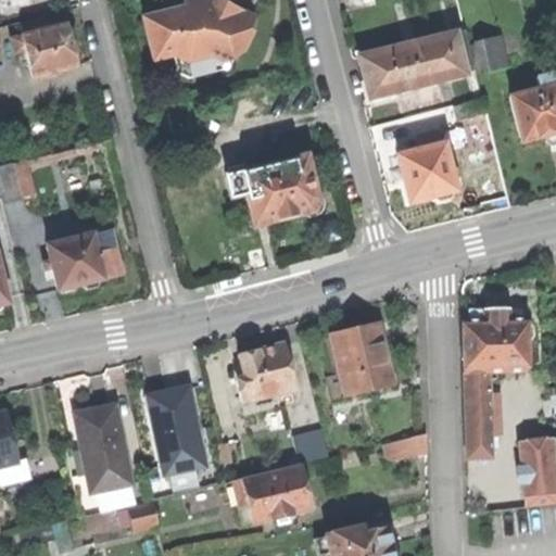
[(143,14),(153,59),(173,53),(184,60),(211,54),(222,61),(231,61),(239,46),(248,28),(254,16),(237,9),(216,0),(213,0),(213,2),(209,0),(184,0),(186,4),(143,14)]
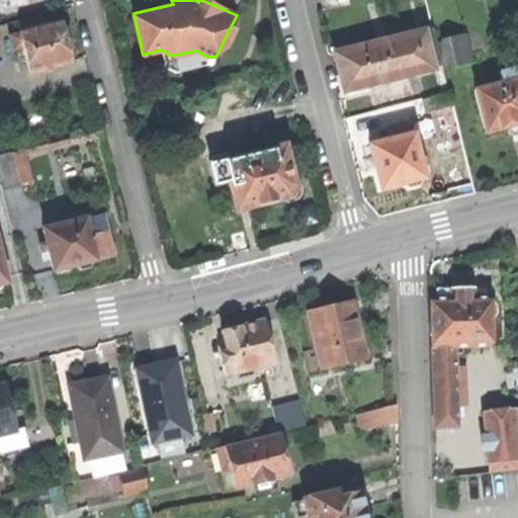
[(19,18),(21,29),(62,20),(60,9),(19,18)]
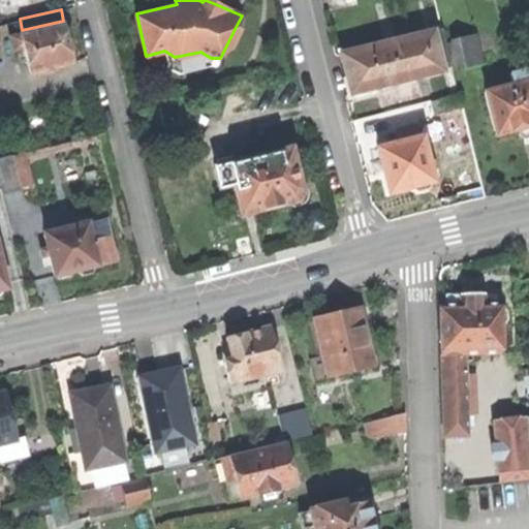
[(27,49),(33,72),(73,63),(70,50),(68,38),(73,37),(70,22),(64,23),(63,21),(22,30),(23,34),(10,37),(13,52),(27,49)]
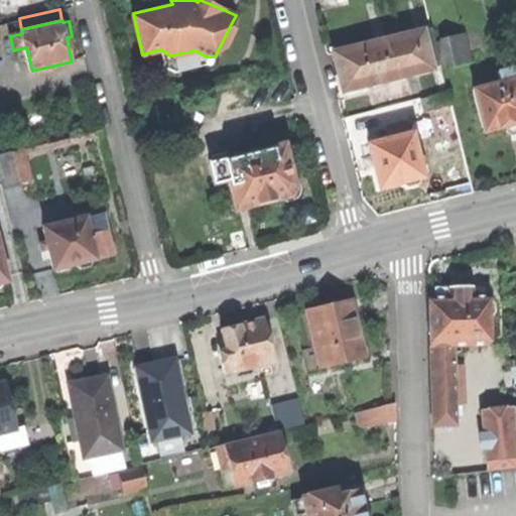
[(235,28),(230,26),(222,42),(227,45),(235,28)]
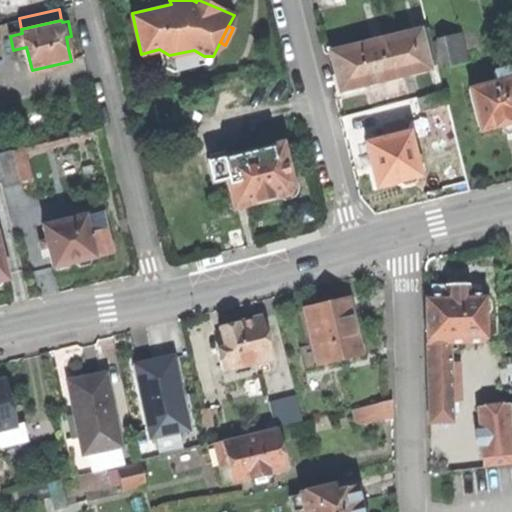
[(420,30),(410,33),(419,69),(429,66),(420,30)]
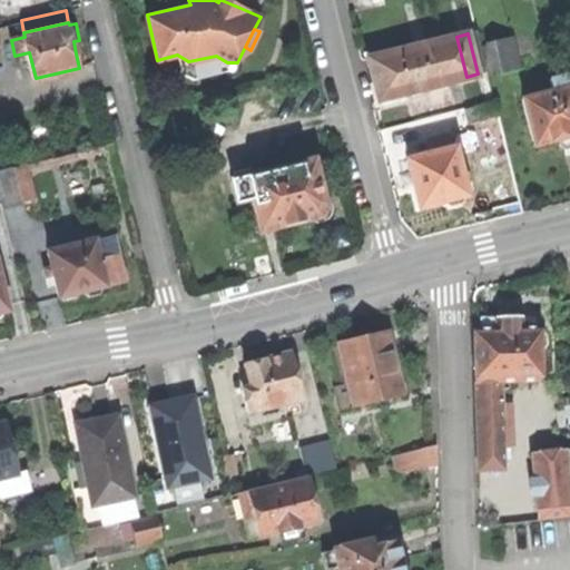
[(457,37),(396,52),(406,91),(467,77),(457,37)]
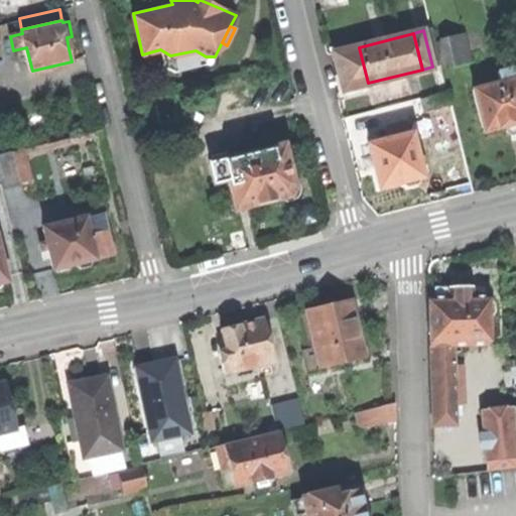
[(441,39),(446,65),(473,58),(468,34),(441,39)]
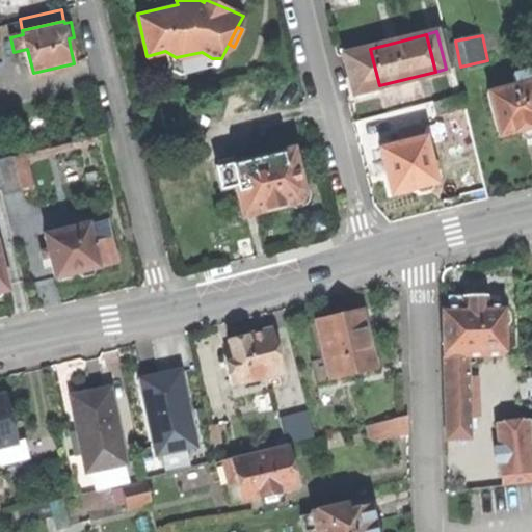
[(352,75),(356,91),(379,85),(370,49),(347,54),(352,75)]
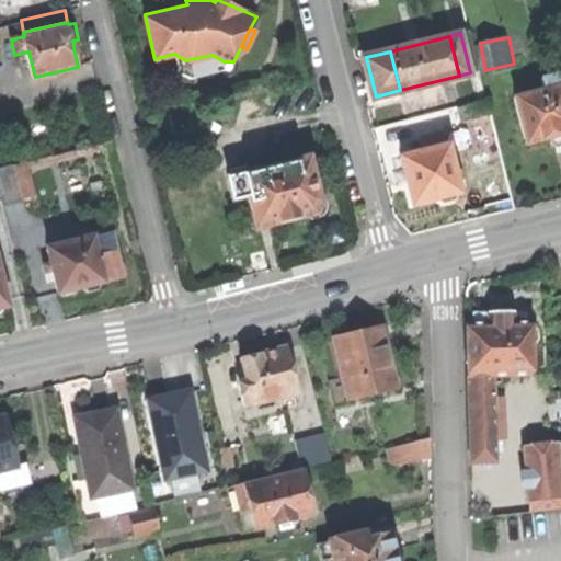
[(230,68),(233,61),(224,61),(213,55),(185,60),(174,54),(178,72),(190,78),(230,68)]
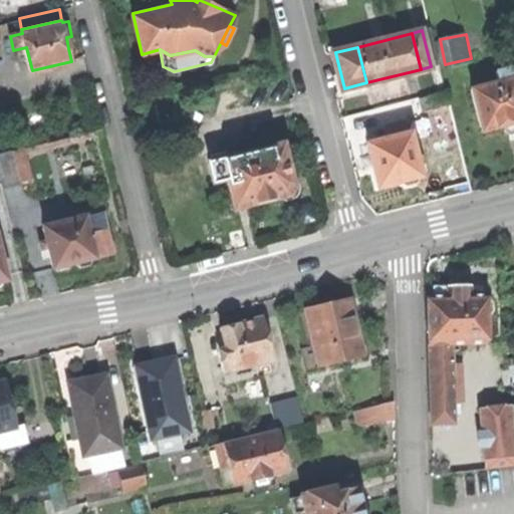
[(473,88),(483,130),(494,126),(504,124),(512,134),(513,133),(513,76),(511,66),(497,69),(500,81),(473,88)]
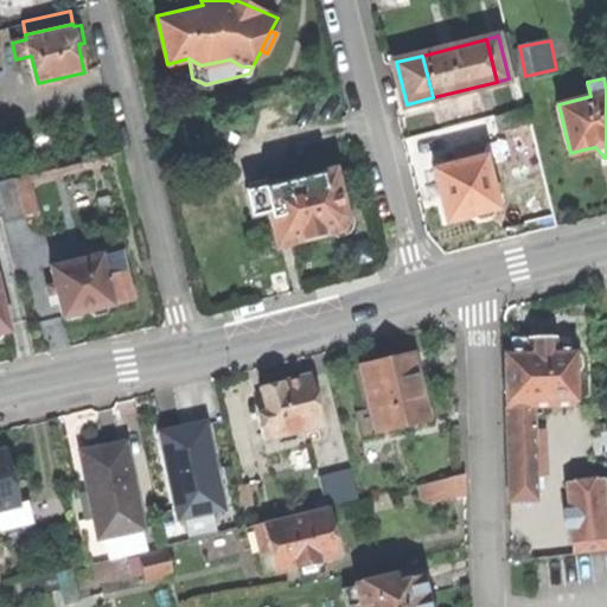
[(497,117),(500,133),(531,125),(528,109),(497,117)]
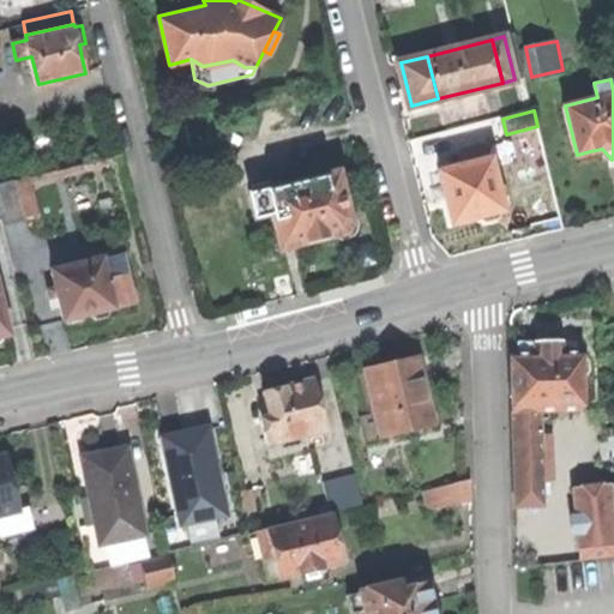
[(439,172),(452,223),(468,220),(480,216),(486,221),(497,218),(498,212),(505,210),(492,158),(485,161),(481,146),(462,151),(465,164),(439,172)]
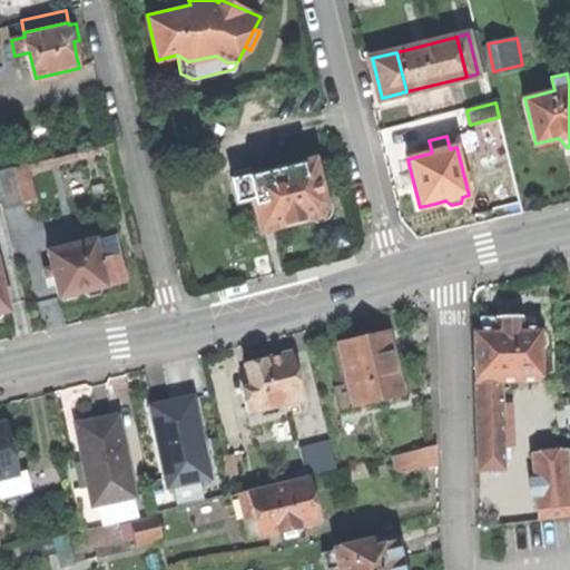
[(231,180),(235,202),(253,197),(261,231),(285,225),(312,218),(316,223),(323,222),(330,209),(327,199),(322,198),(313,160),(231,180)]
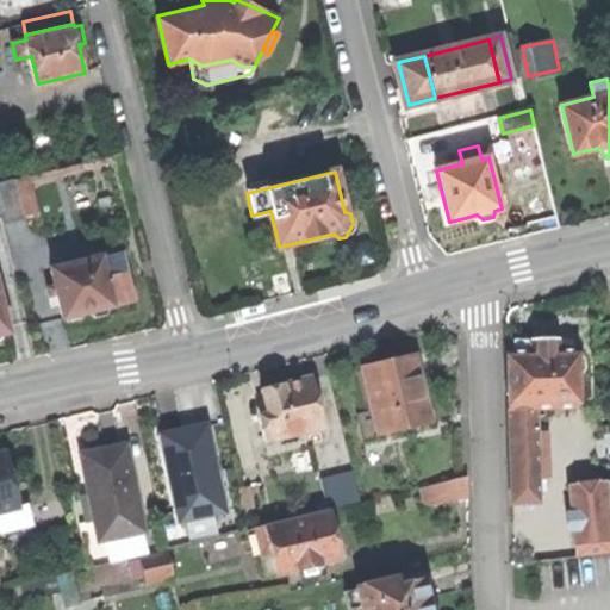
[(17,179),(0,182),(0,212),(1,216),(4,224),(26,219),(17,179)]
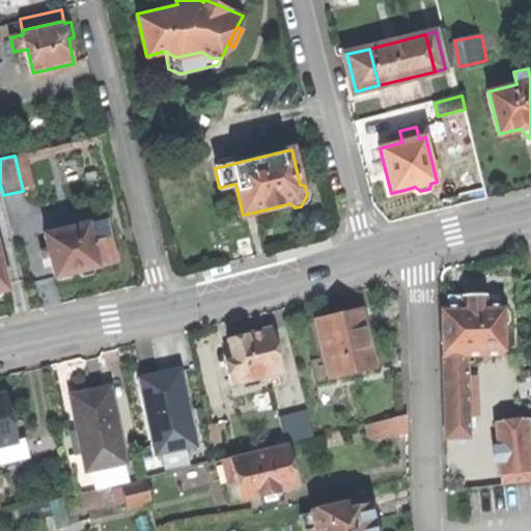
[(51,254),(56,276),(73,272),(76,272),(81,277),(91,275),(93,267),(105,263),(116,260),(106,220),(46,234),(49,248),(42,250),(43,256),(51,254)]
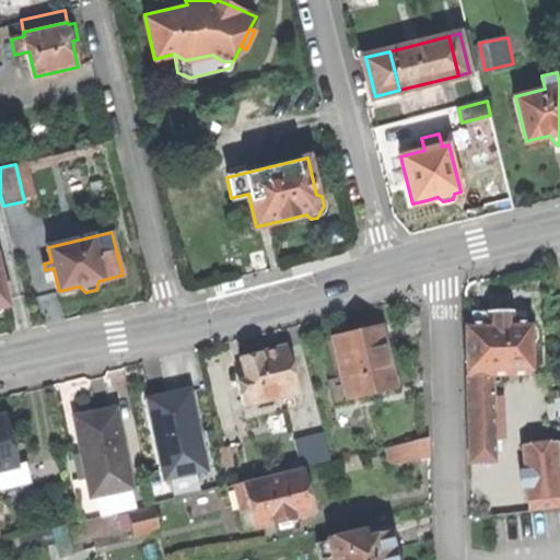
[(79,294),(77,287),(59,291),(61,298),(79,294)]
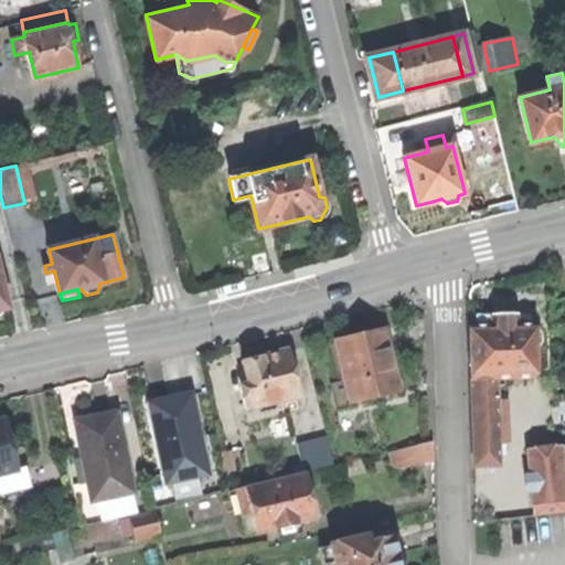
[(494,380),(534,379),(533,349),(540,349),(540,331),(535,331),(535,326),(516,326),(515,313),(501,313),(489,313),(489,317),(472,317),(473,328),(468,328),(469,380),(494,380)]
